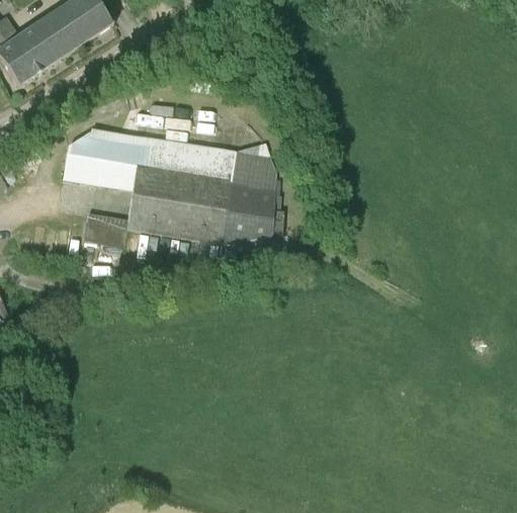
[(75,0),(0,50),(0,59),(17,86),(111,24),(94,0),(75,0)]
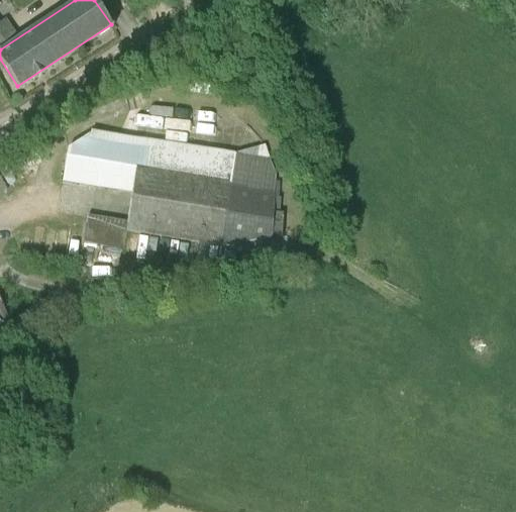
[(0,40),(9,35),(0,22),(0,40)]
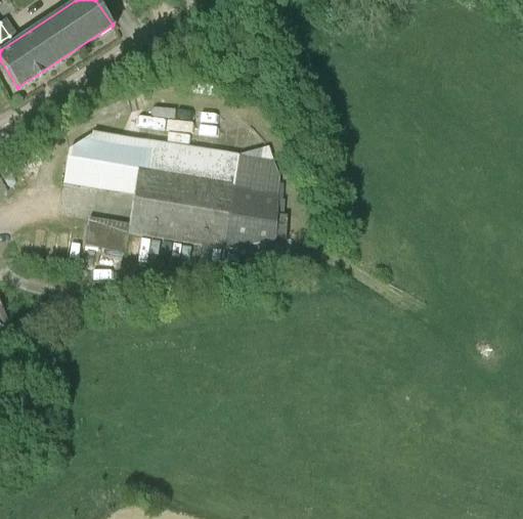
[(267,144),(240,152),(151,138),(147,167),(136,165),(140,142),(116,138),(114,148),(107,188),(134,193),(129,232),(226,246),(226,247),(275,239),(278,172),(267,144)]
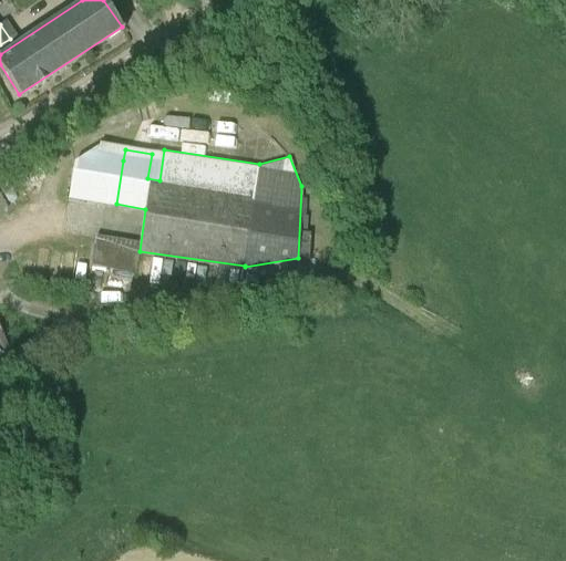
[(69,196),(89,199),(94,172),(84,170),(85,160),(74,159),(73,168),(69,196)]
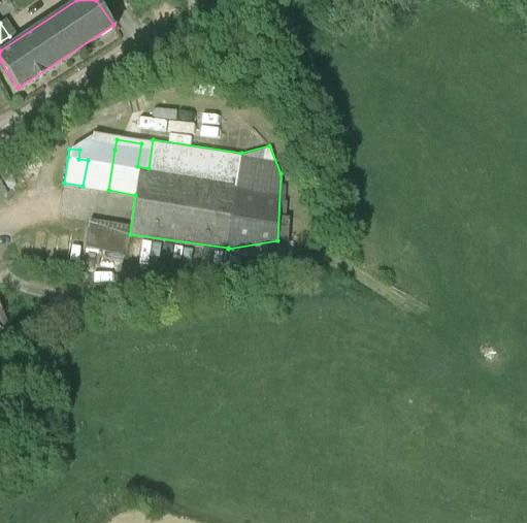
[(128,243),(128,228),(88,228),(88,243),(128,243)]
